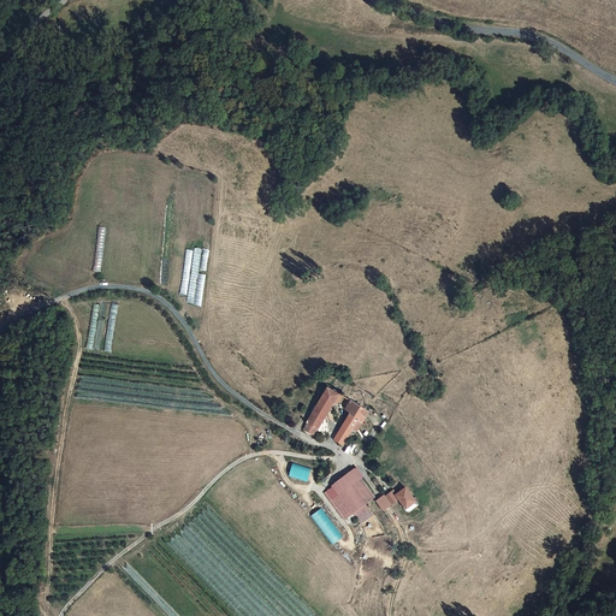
[(202,249),(194,248),(185,303),(194,304),(199,273),(199,271),(202,249)]
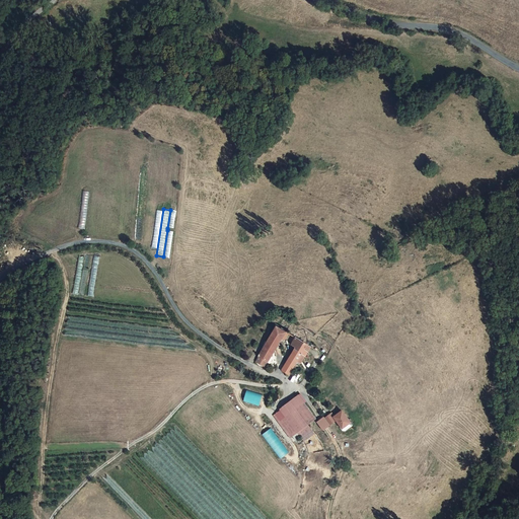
[(173,229),(176,211),(170,210),(167,228),(173,229)]
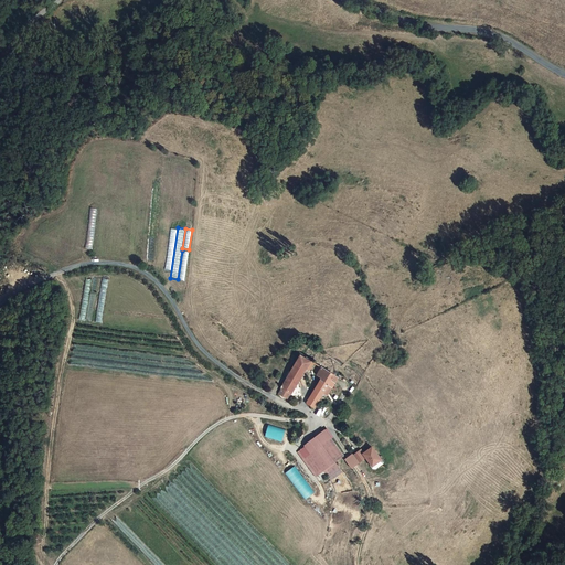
[(171,230),(164,269),(171,270),(177,230),(171,230)]
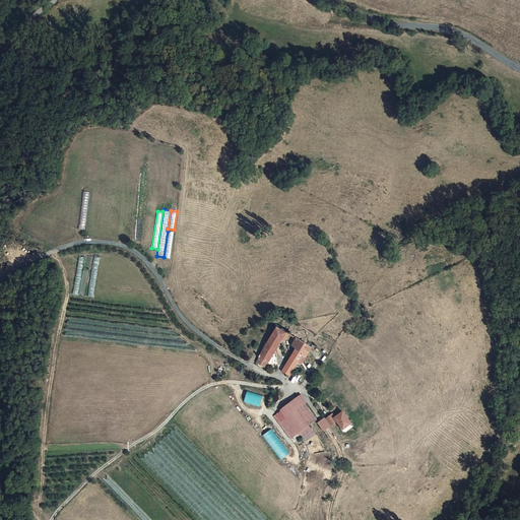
[(168,231),(164,257),(170,258),(174,232),(168,231)]
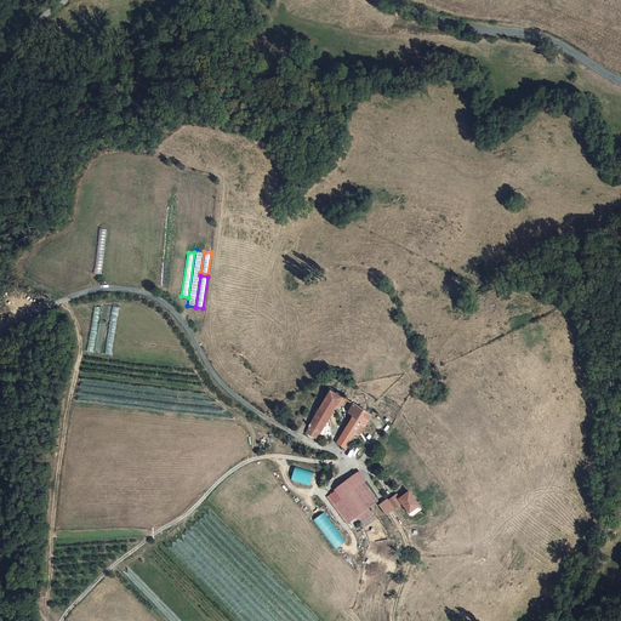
[(95,307),(87,351),(92,352),(101,308),(95,307)]
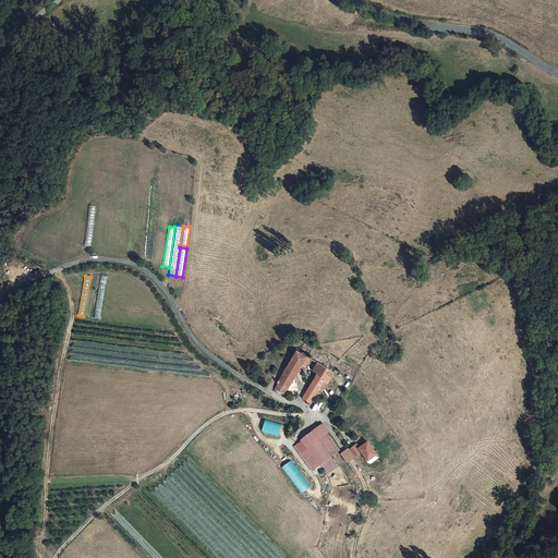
[(275,388),(283,392),(286,388),(288,389),(295,376),(303,364),(305,366),(311,359),(298,350),(275,388)]
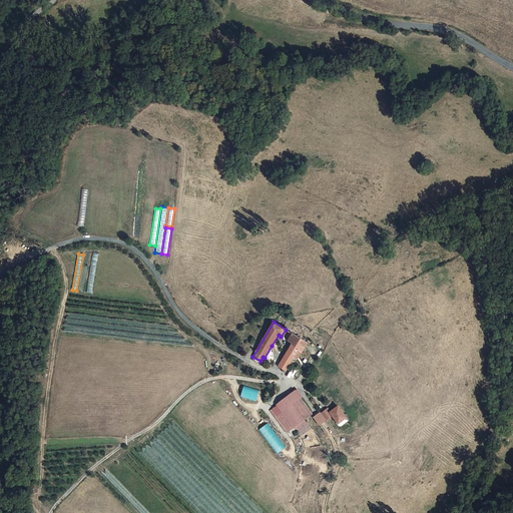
[(288,349),(296,354),(299,350),(303,352),(305,347),(302,345),(305,341),(291,332),(288,337),(289,339),(288,341),(291,343),(288,349)]
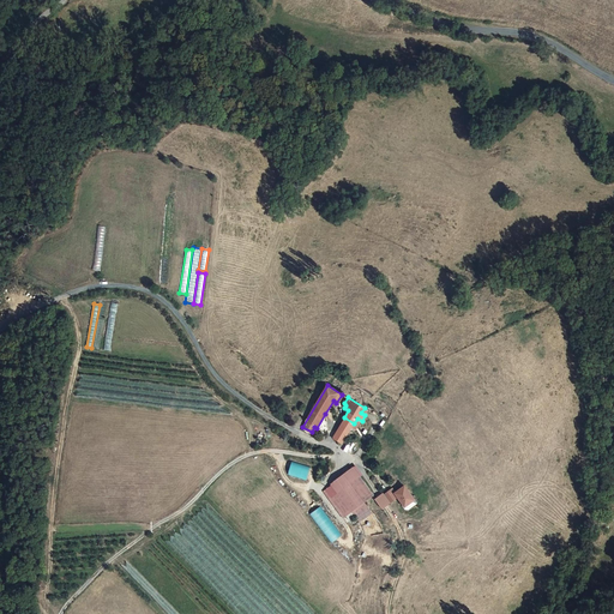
[(325,414),(317,428),(327,434),(325,414)]
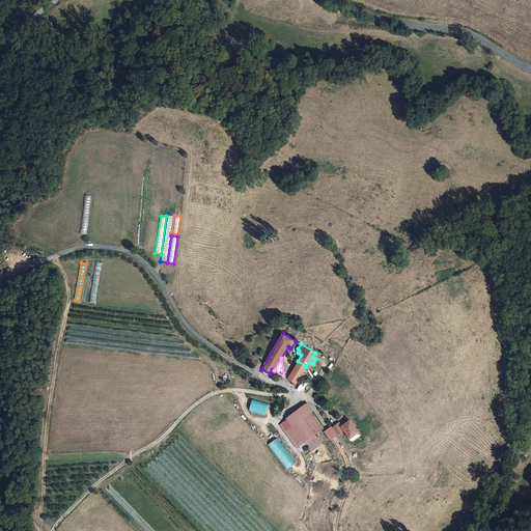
[(298,361),(287,379),(296,384),(306,366),(298,361)]
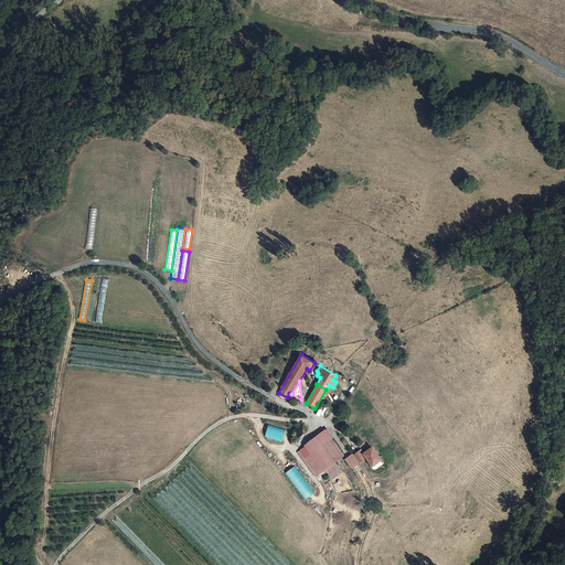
[(269,425),(266,437),(284,443),(287,429),(269,425)]
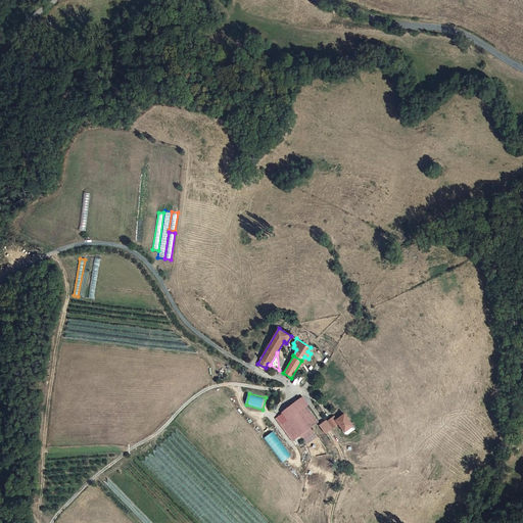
[(281,414),(286,421),(297,436),(307,429),(317,424),(300,400),(281,414)]
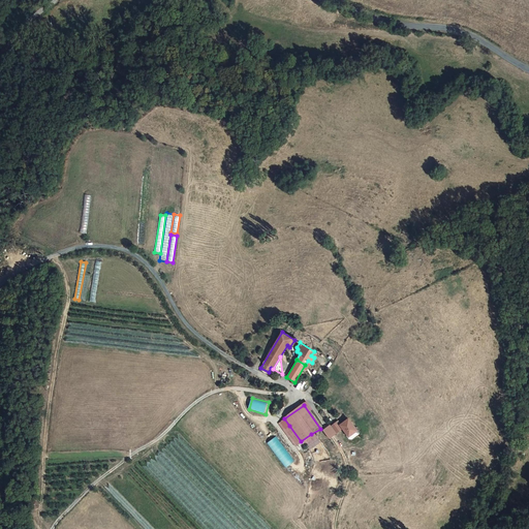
[(347,424),(339,429),(341,432),(344,438),(348,439),(352,437),(353,433),(347,424)]
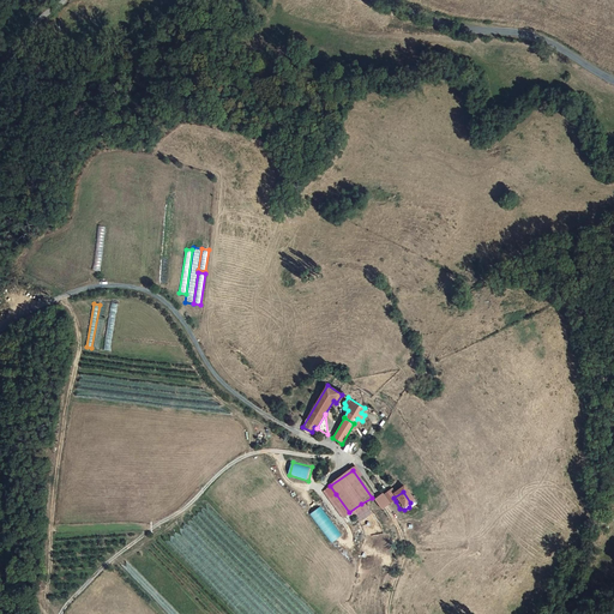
[(380,497),(373,501),(378,510),(385,505),(386,506),(396,501),(393,498),(390,493),(381,498),(380,497)]
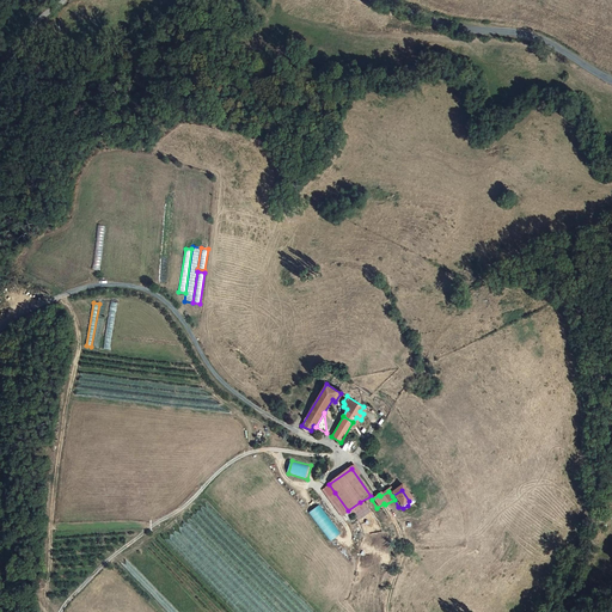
[(340,516),(348,510),(335,493),(326,499),(340,516)]
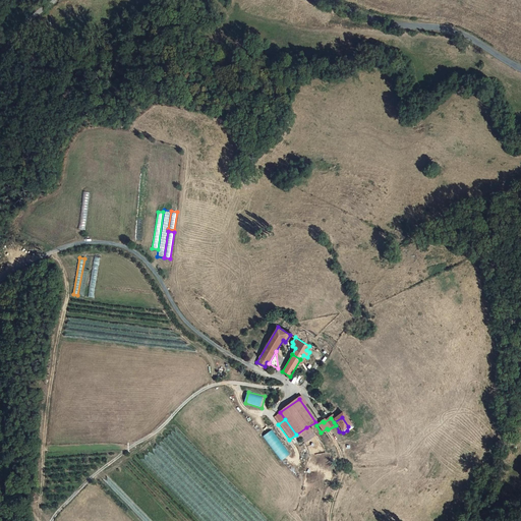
[(310,433),(306,427),(296,435),(300,441),(310,433)]
